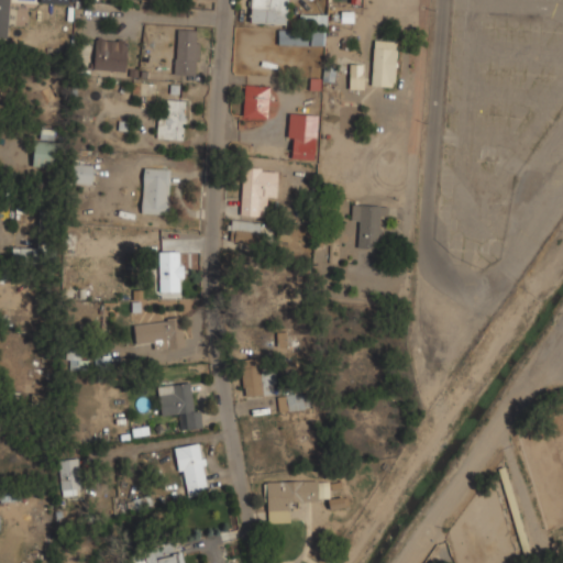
[(9,0),(0,0),(0,36),(9,37),(9,0)]
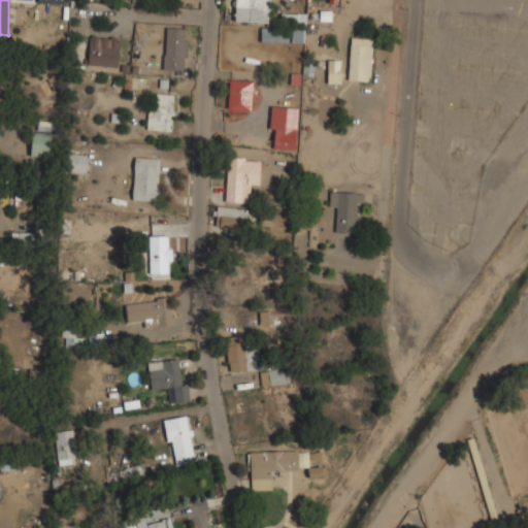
[(235,0),(235,10),(269,10),(269,0),(235,0)]
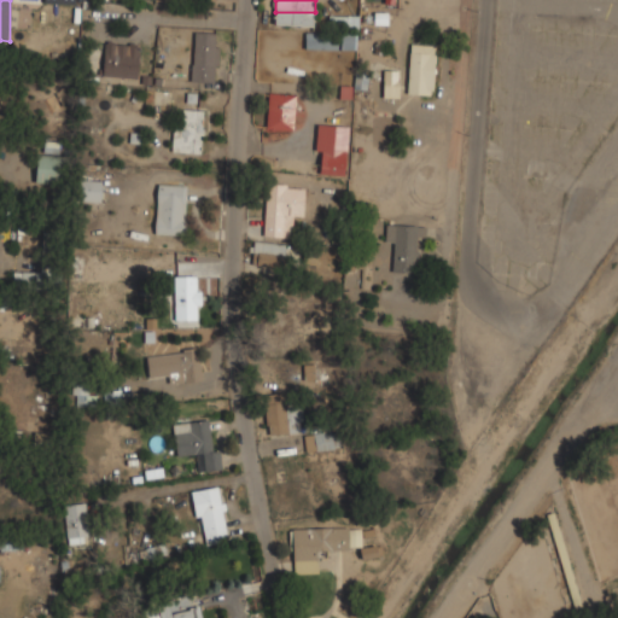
[(359,15),(328,15),(328,30),(305,30),(304,48),(355,50),(356,29),(359,29),(359,15)]
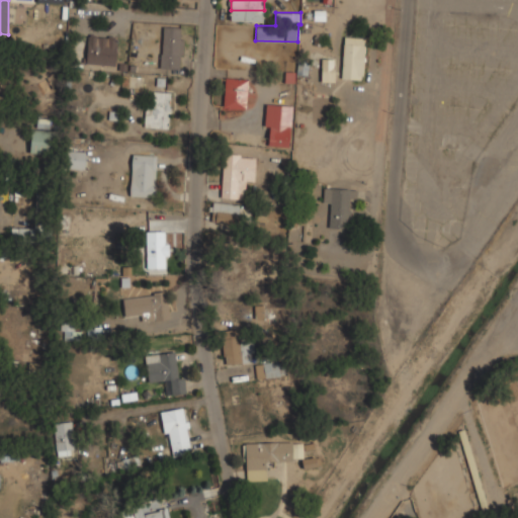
[(181,69),(184,27),(163,25),(160,68),(181,69)]
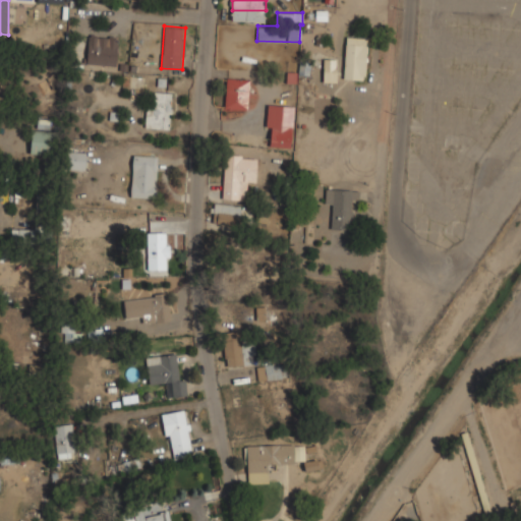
[(118,36),(87,36),(87,64),(118,64),(118,36)]
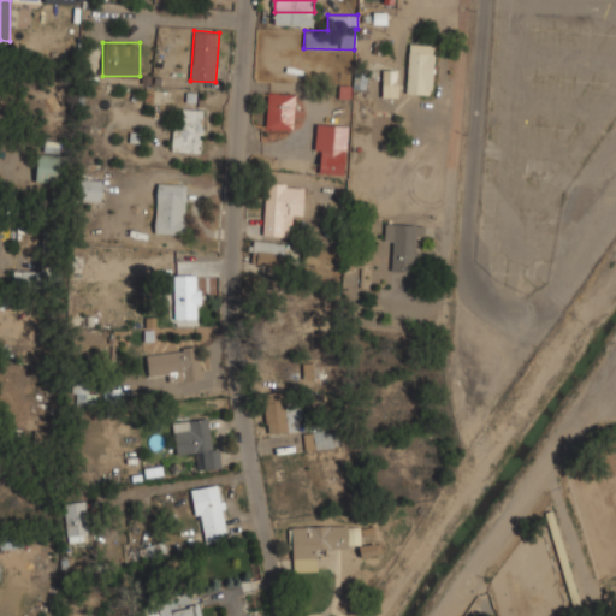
[(433,94),(434,43),(409,43),(408,93),(433,94)]
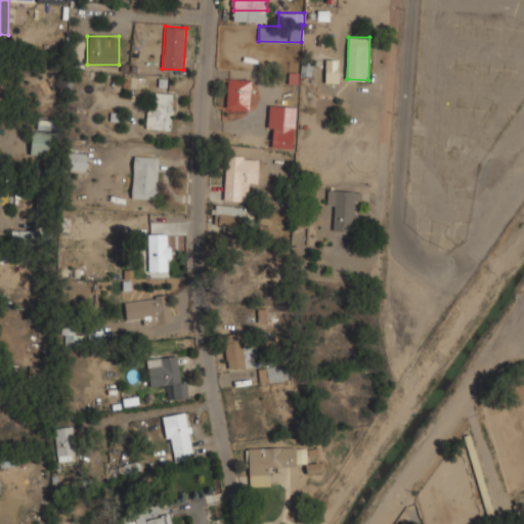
[(325,82),(339,82),(339,59),(325,59),(325,82)]
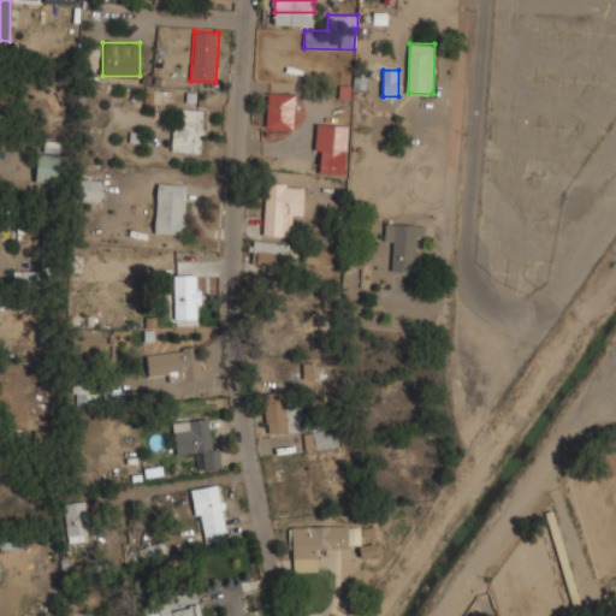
[(267,129),(295,129),(295,93),(267,93),(267,129)]
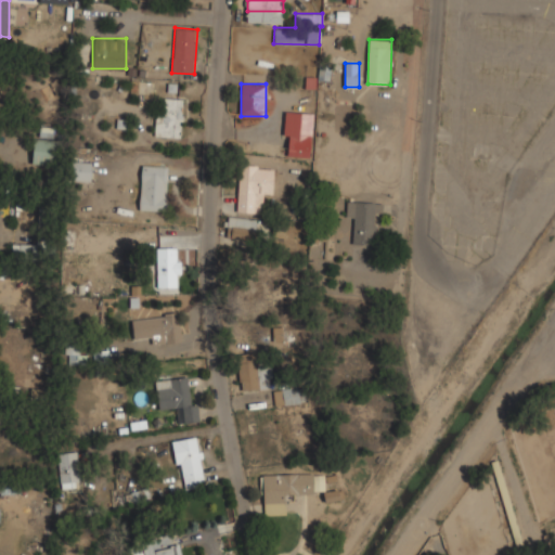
[(183,98),(156,98),(155,136),(182,137),(183,98)]
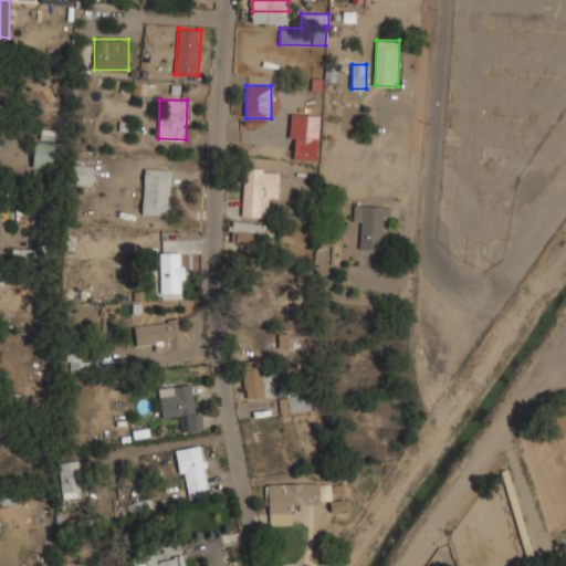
[(290,140),(294,140),(293,159),(317,160),(318,113),(291,112),(290,140)]
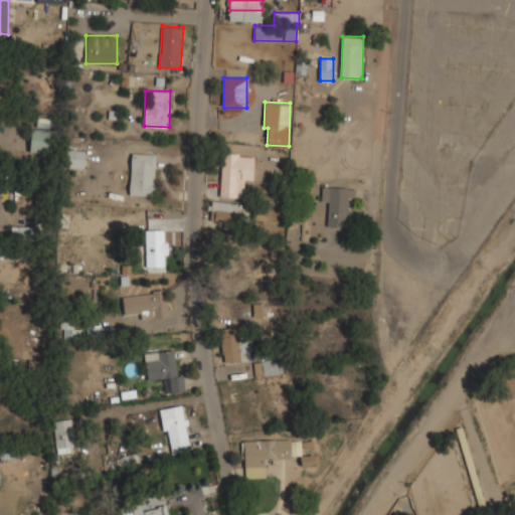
[(51,129),(31,129),(31,152),(51,152),(51,129)]
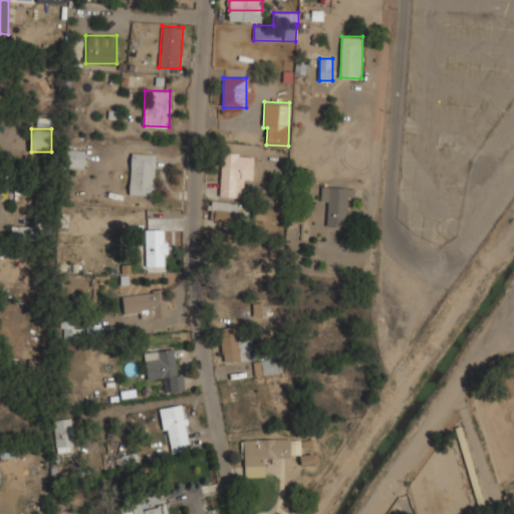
[(63,149),(63,168),(85,168),(85,149),(63,149)]
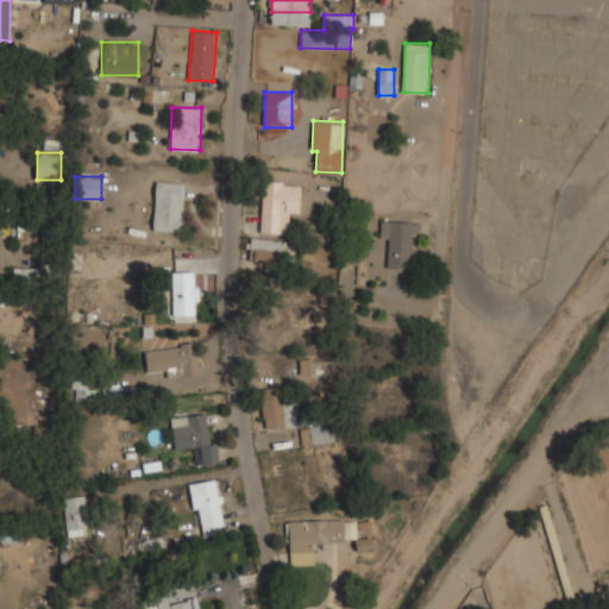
[(154,230),(182,231),(183,181),(155,180),(154,230)]
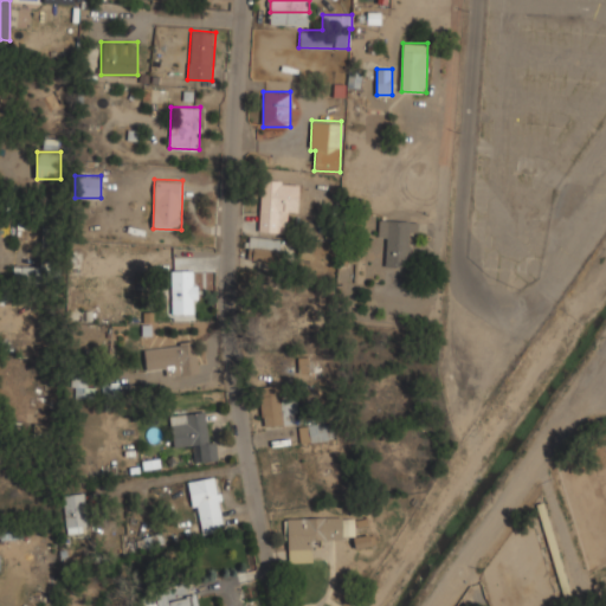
[(298,181),(262,179),(259,230),(283,232),(285,210),(297,211),(298,181)]
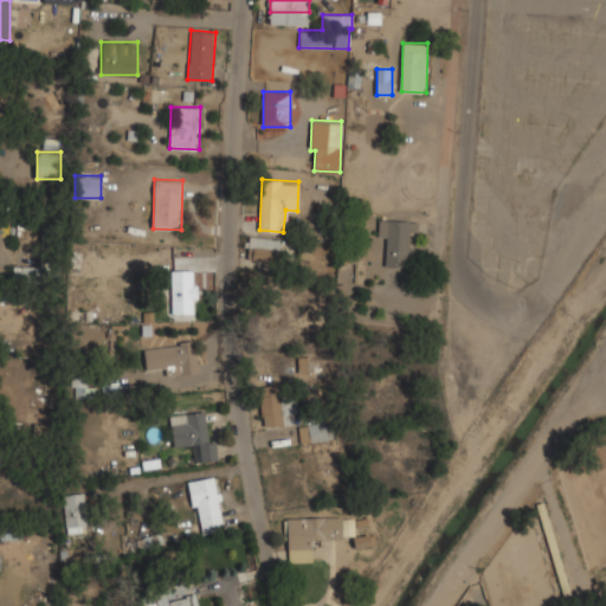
[(413,268),(416,220),(380,218),(379,240),(388,242),(387,266),(413,268)]
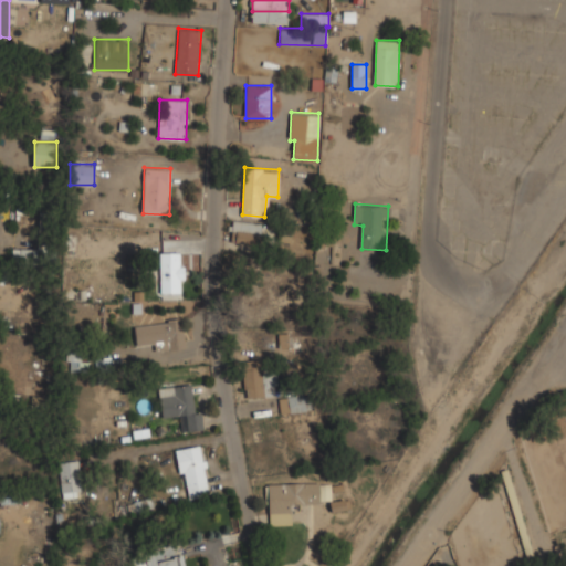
[(264,222),(232,220),(230,241),(262,244),(264,222)]
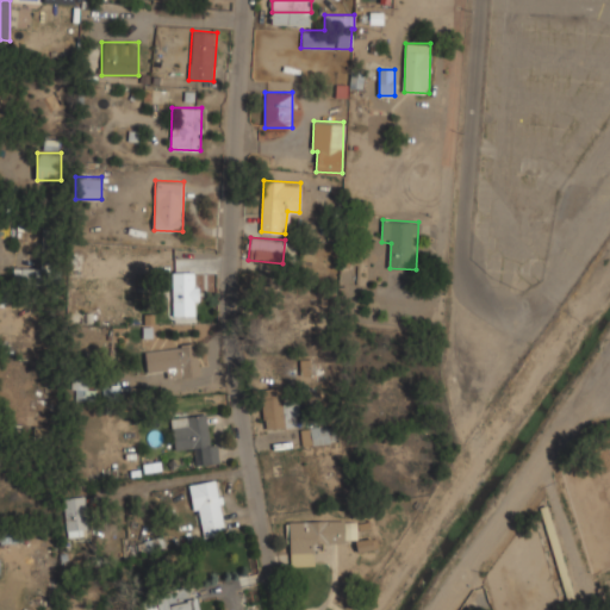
[(13,280),(38,281),(39,271),(13,268),(13,280)]
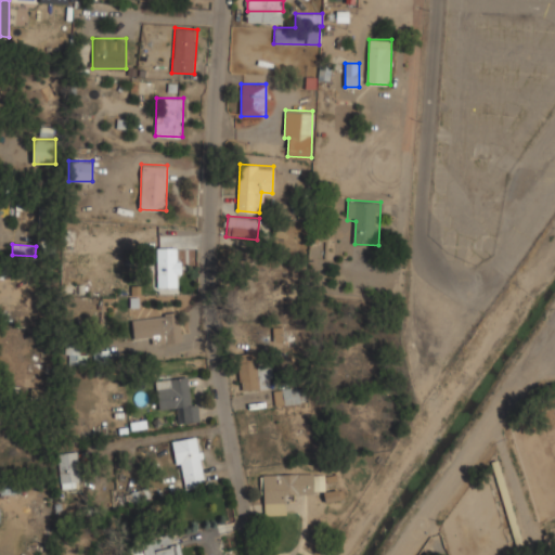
[(180,286),(180,246),(156,246),(156,286),(180,286)]
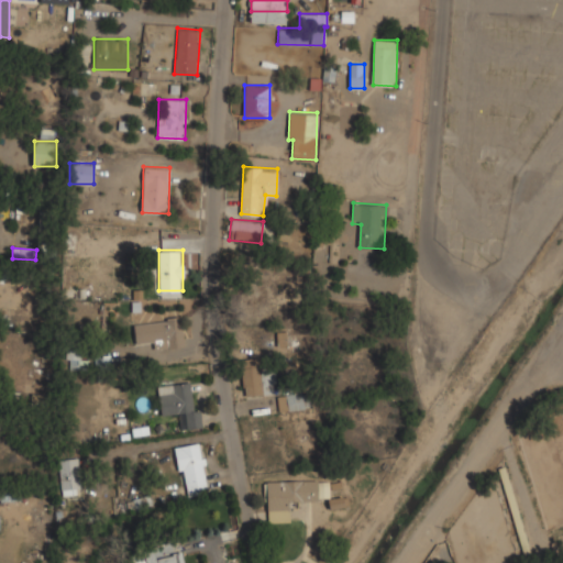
[(236,313),(251,313),(251,293),(236,293),(236,313)]
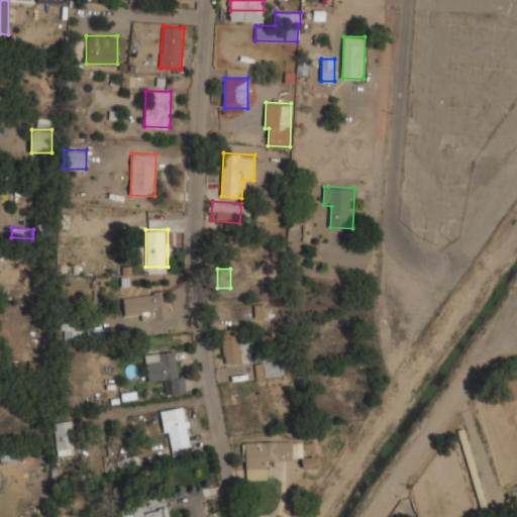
[(170,318),(168,292),(123,296),(124,314),(138,313),(139,320),(170,318)]
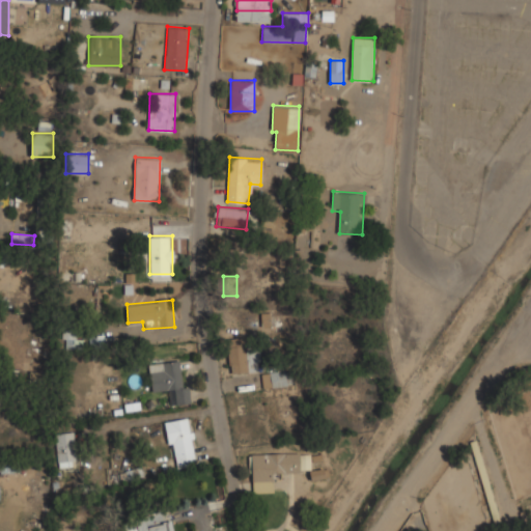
[(271,325),(271,312),(261,312),(261,325),(271,325)]
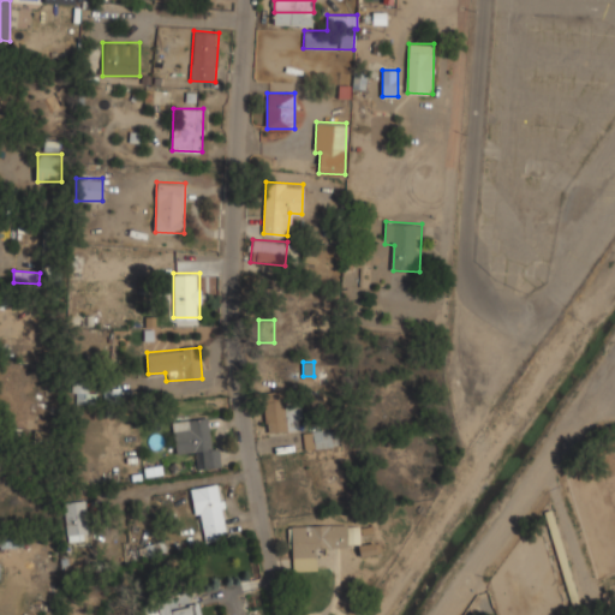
[(73,404),(95,405),(95,384),(75,384),(73,404)]
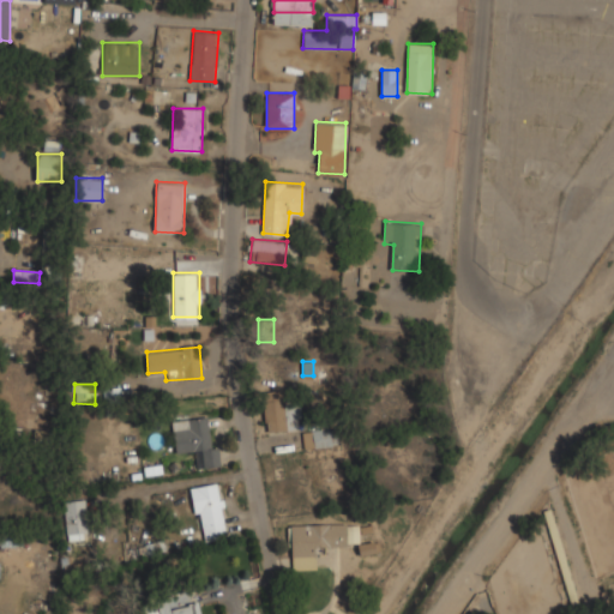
[(287,429),(287,397),(264,397),(264,429),(287,429)]
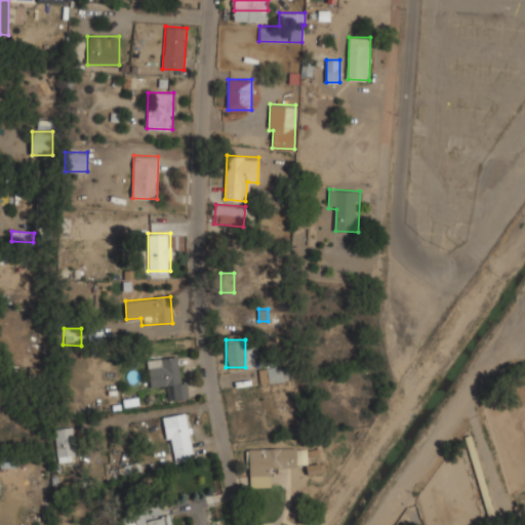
[(151,390),(167,389),(168,401),(186,399),(182,355),(148,359),(151,390)]
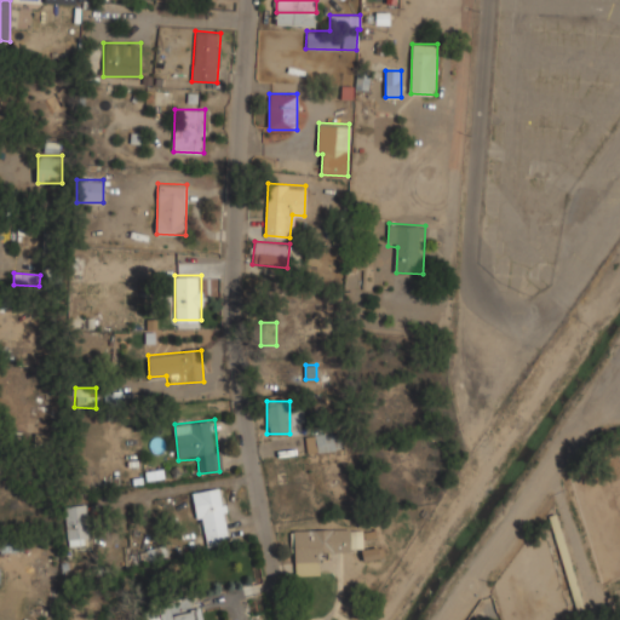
[(306,449),(340,449),(340,432),(306,432),(306,449)]
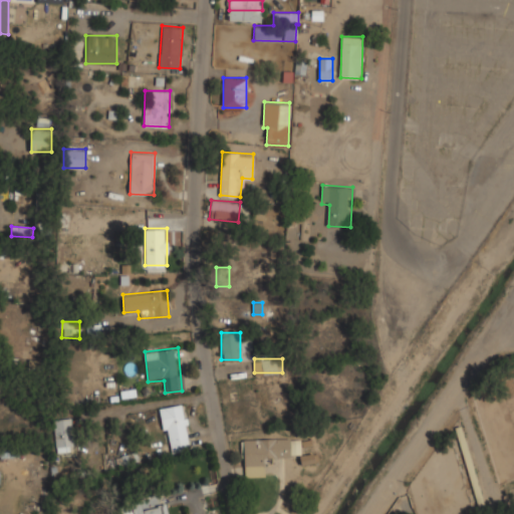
[(161,408),(168,453),(190,450),(182,404),(161,408)]
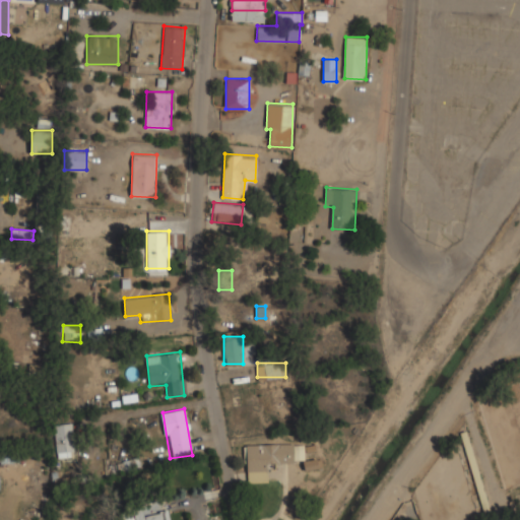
[(73,424),(55,424),(55,456),(73,456),(73,424)]
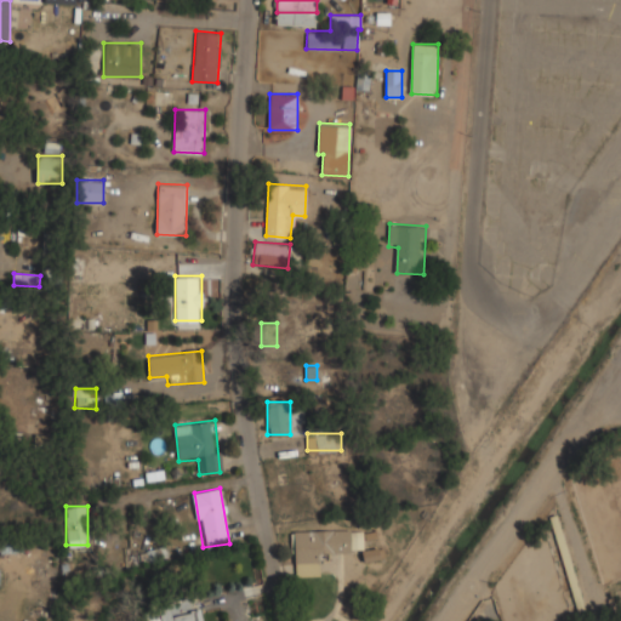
[(322,552),(364,551),(364,529),(294,530),(294,576),(322,575),(322,552)]
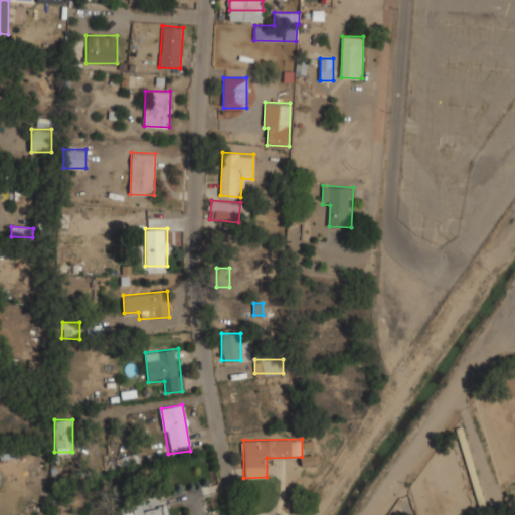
[(317,454),(299,457),(301,466),(319,463),(317,454)]
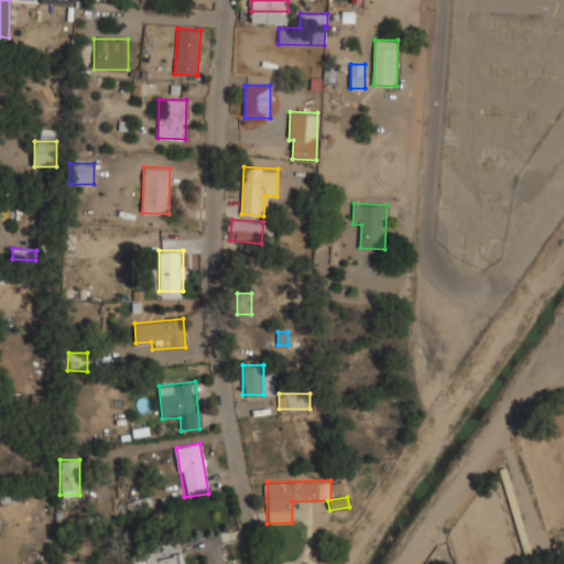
[(183,563),(182,554),(161,559),(161,561),(148,563),(183,563)]
